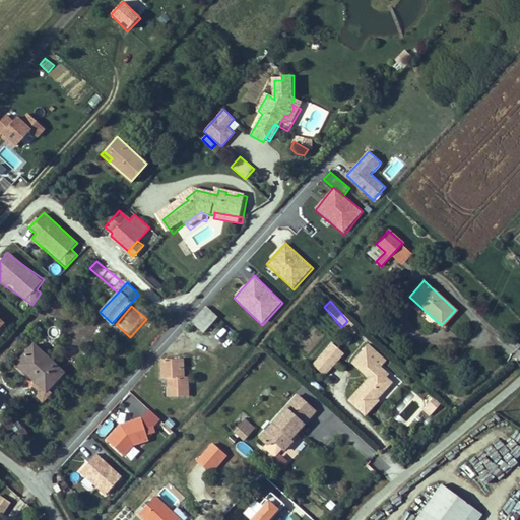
[(217,316),(206,306),(192,322),(203,331),(217,316)]
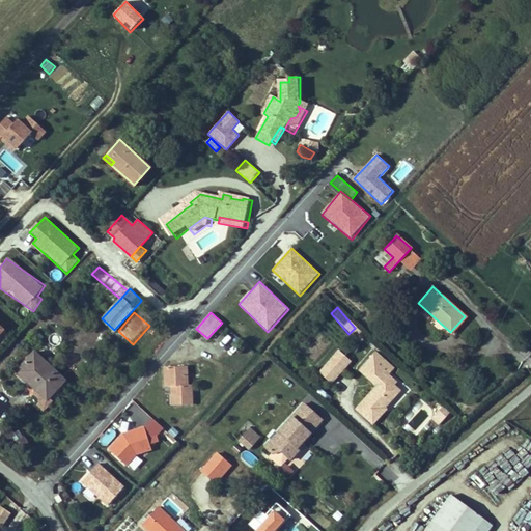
[(244,332),(245,324),(236,322),(234,330),(244,332)]
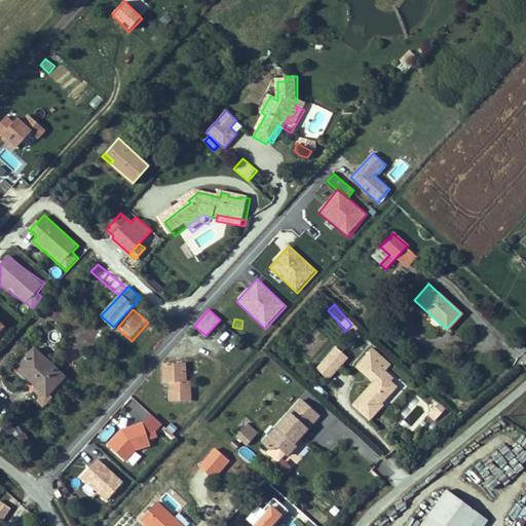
[(336,346),(314,369),(328,380),(348,359),(336,346)]
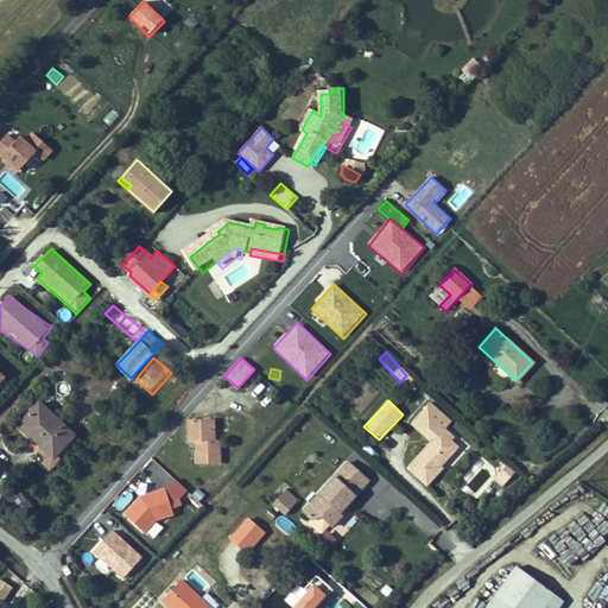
[(454,422),(434,404),(426,411),(434,417),(420,431),(434,442),(410,468),(429,487),(444,469),(443,468),(460,449),(453,442),(443,434),(447,431),(454,422)]
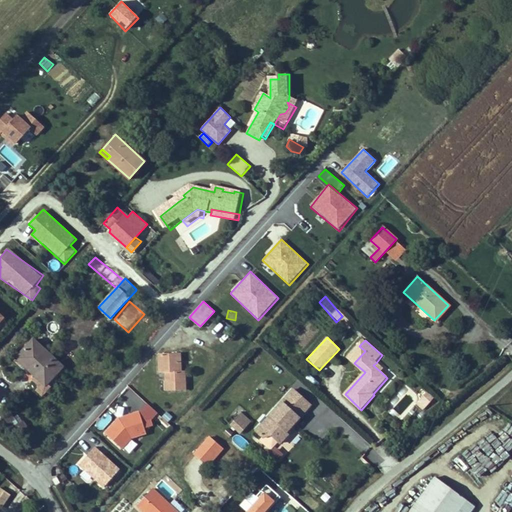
[(47,383),(62,367),(32,341),(16,358),(31,371),(34,368),(39,372),(37,374),(47,383)]
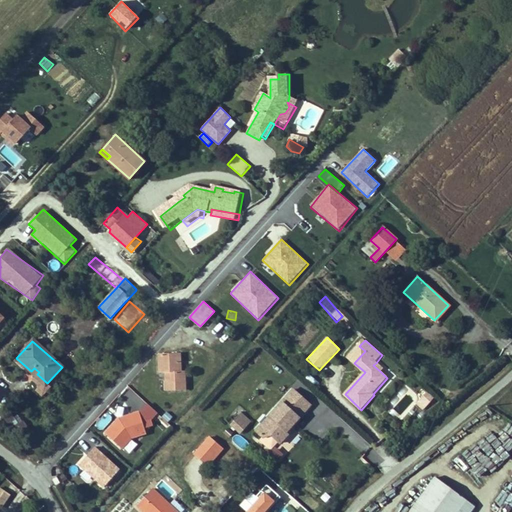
[(348,358),(354,363),(365,351),(359,346),(348,358)]
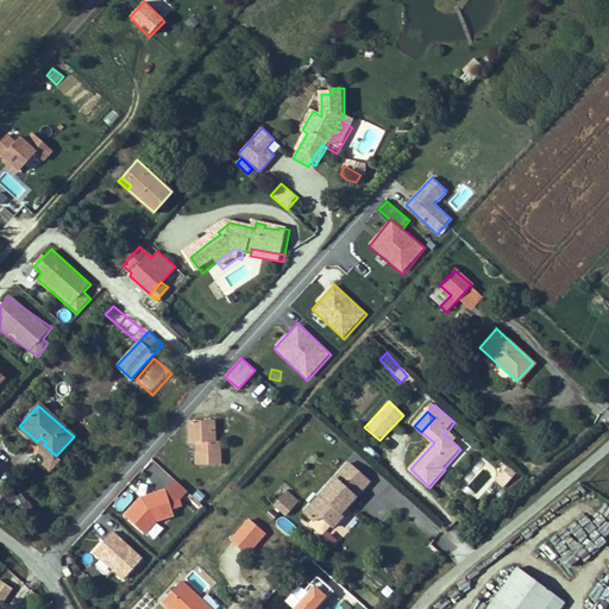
[(215,431),(214,419),(188,420),(189,443),(196,443),(198,464),(221,463),(220,440),(213,440),(213,431),(215,431)]
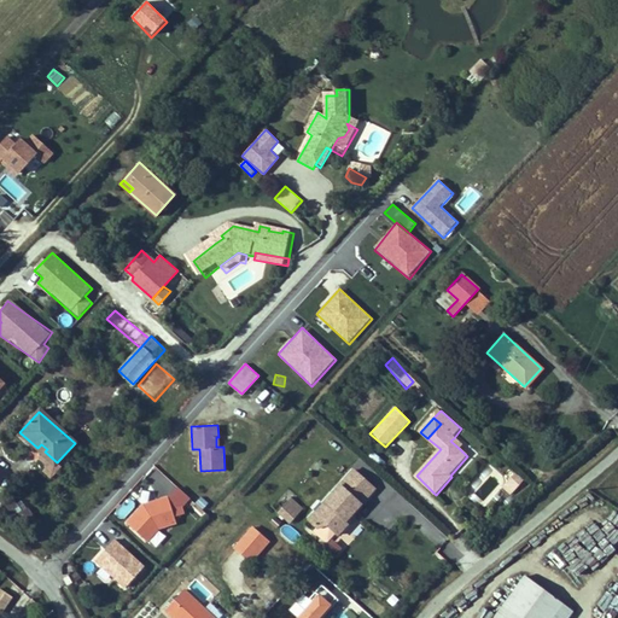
[(450,441),(460,449),(462,447),(454,438),(450,441)]
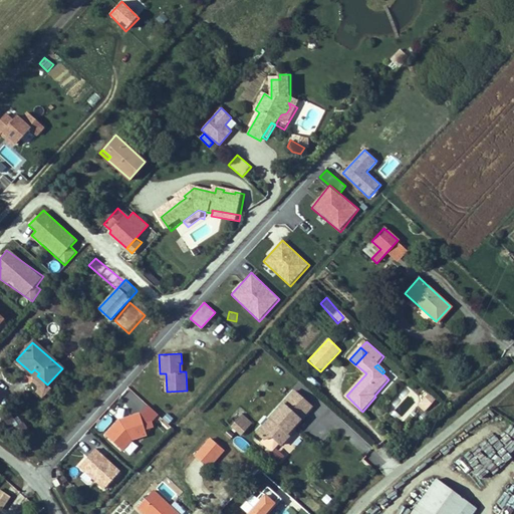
[(295,391),(257,434),(264,439),(272,437),(281,445),(290,435),(288,433),(293,428),(300,419),(298,417),(310,404),(295,391)]
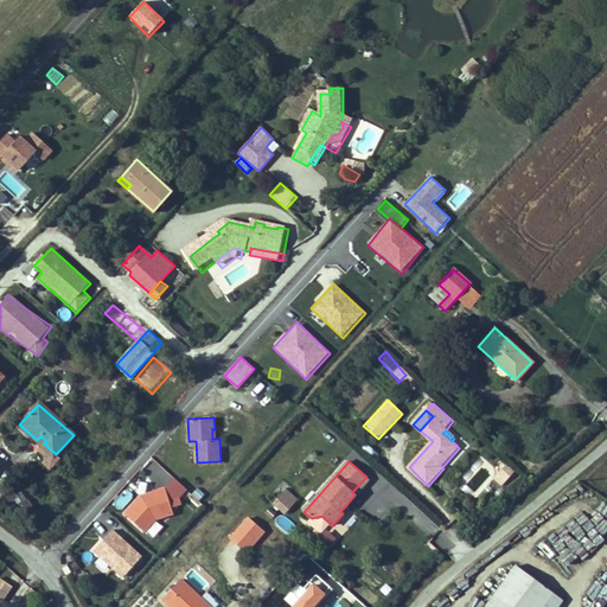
[(505,465),(497,475),(508,484),(516,473),(505,465)]
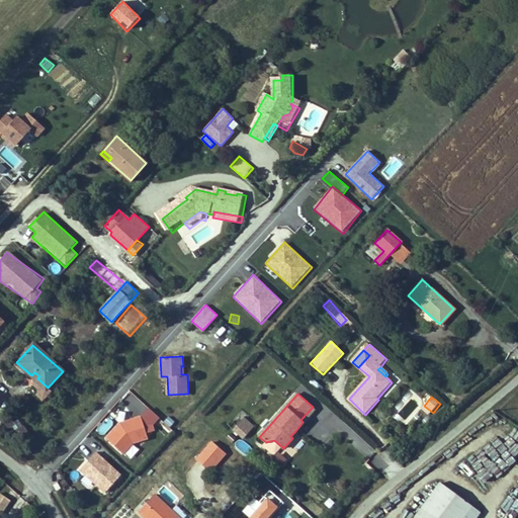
[(313,407),(300,420),(303,422),(315,410),(313,407)]
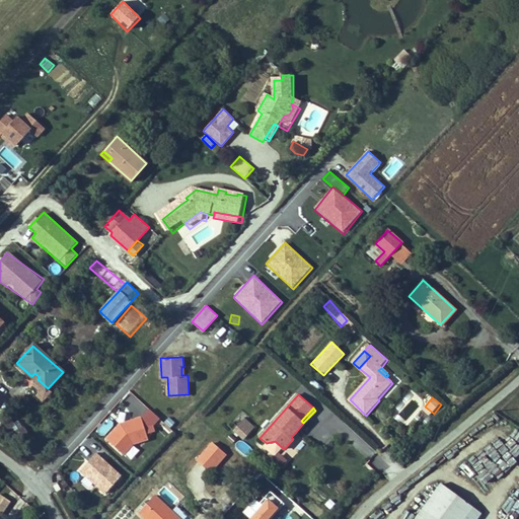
[(138,411),(105,439),(123,458),(149,435),(142,428),(148,423),(138,411)]
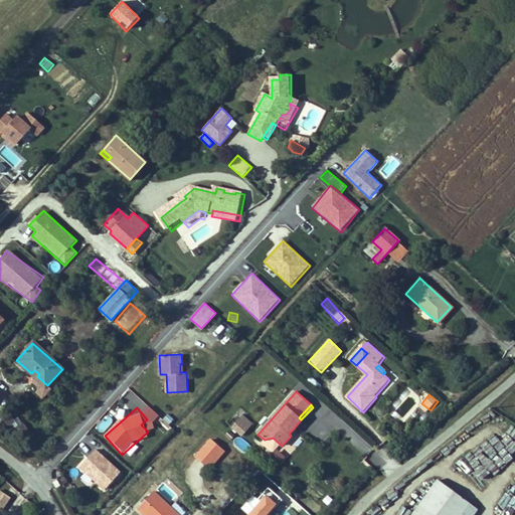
[(20,426),(11,413),(4,418),(18,440),(30,432),(24,423),(20,426)]
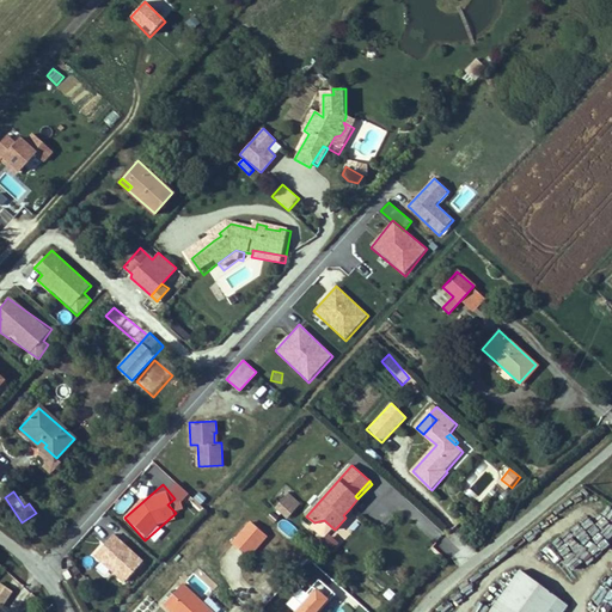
[(287,518),(294,509),(285,500),(276,509),(287,518)]
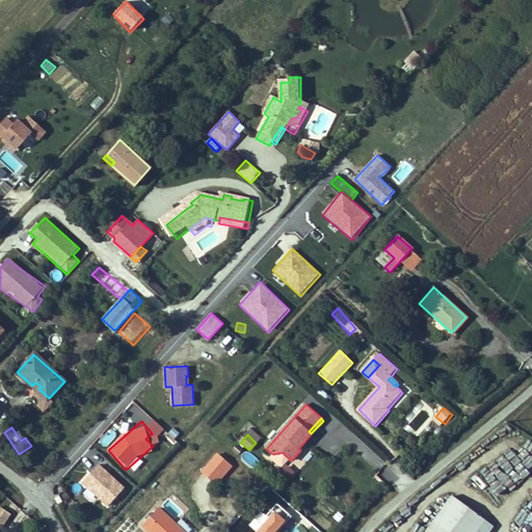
[(531,453),(531,444),(527,442),(523,450),(531,453)]
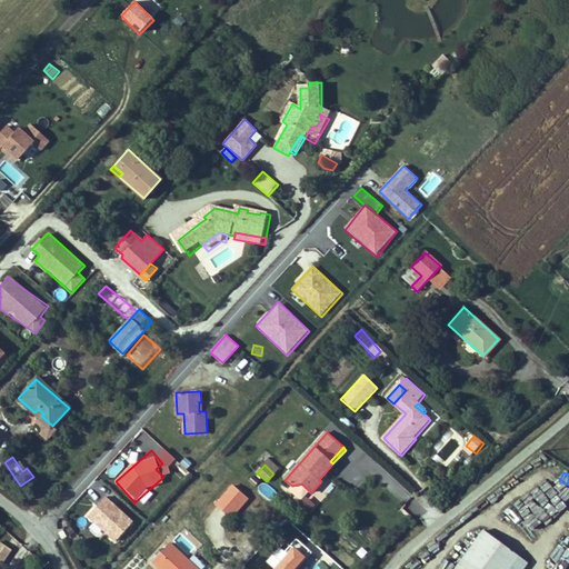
[(557,477),(549,483),(551,486),(541,495),(556,513),(563,507),(558,499),(568,491),(557,477)]
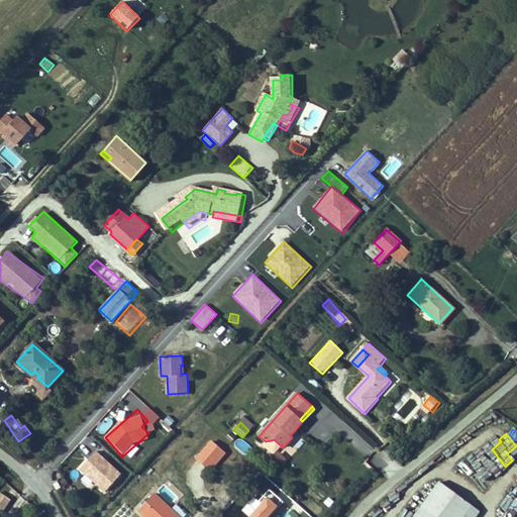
[(240,438),(234,443),(245,453),(250,447),(240,438)]
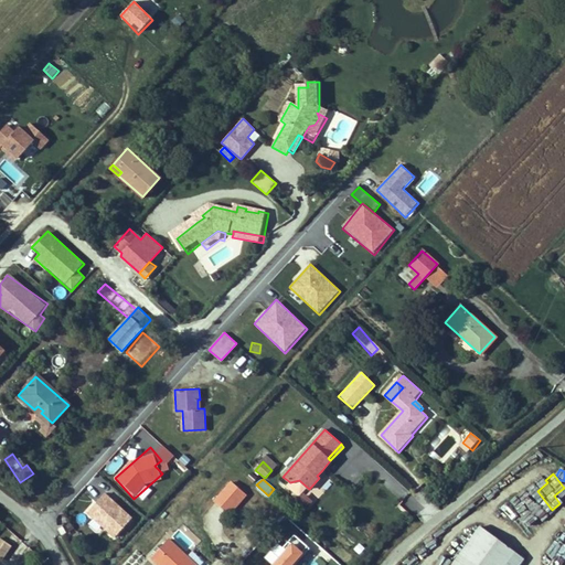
[(231,481),(213,501),(230,515),(247,496),(231,481)]
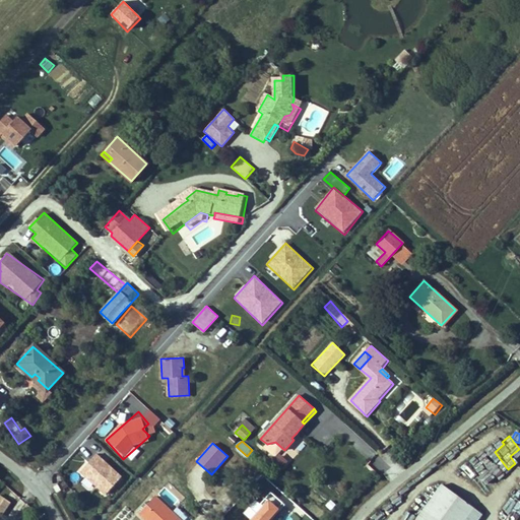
[(390,447),(385,449),(389,457),(383,460),(381,456),(373,460),(378,472),(397,463),(390,447)]
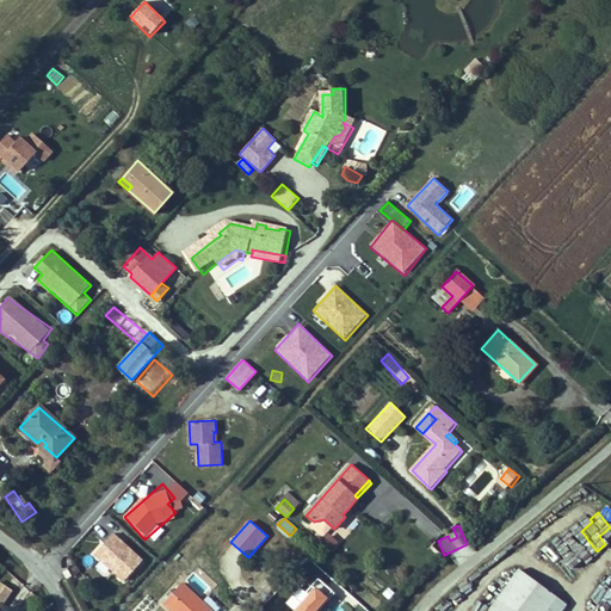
[(98,562),(94,567),(105,579),(111,573),(123,586),(146,563),(113,532),(91,555),(98,562)]
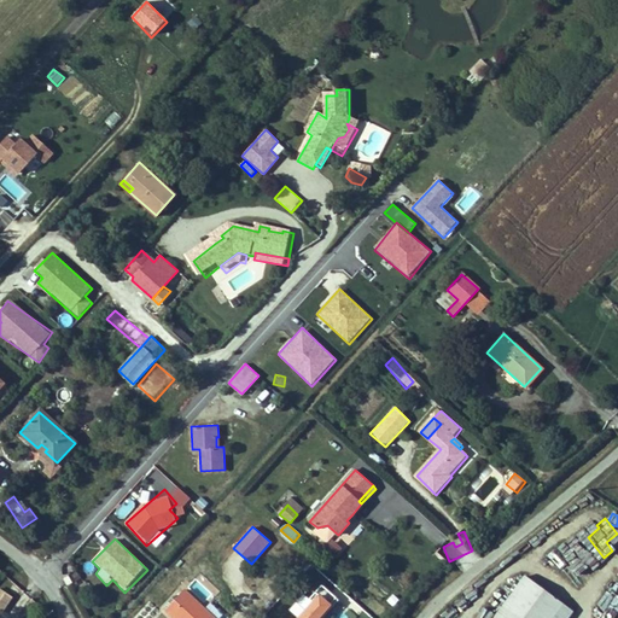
[(576,560),(570,563),(577,578),(594,570),(579,538),(569,543),(576,560)]
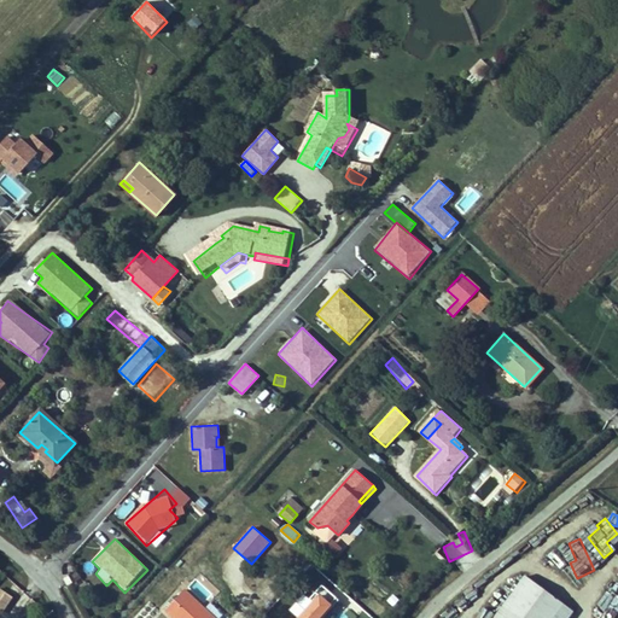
[(567,617),(572,612),(525,577),(495,617),(567,617)]
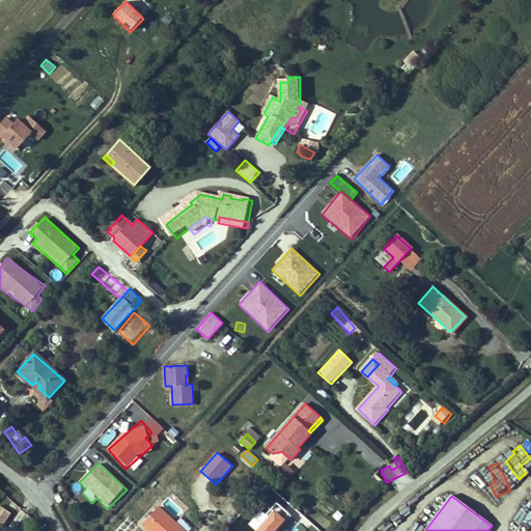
[(0,526),(4,528),(10,510),(0,506),(0,526)]
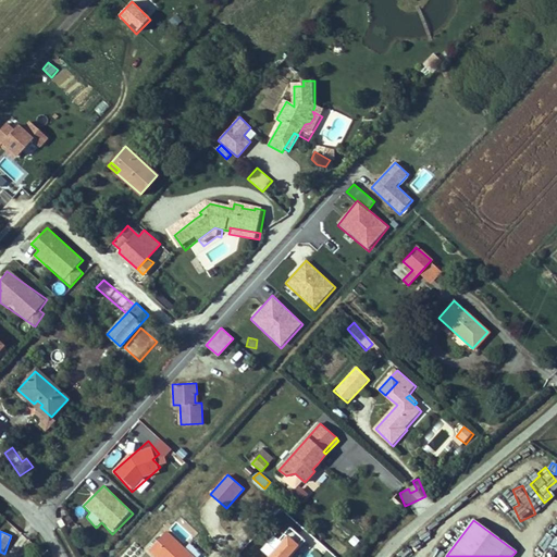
[(190,556),(164,532),(148,551),(155,556),(190,556)]
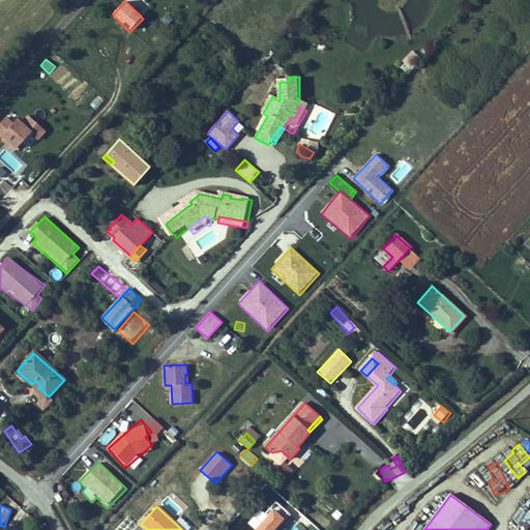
[(284,518),(288,513),(277,506),(274,510),(284,518)]
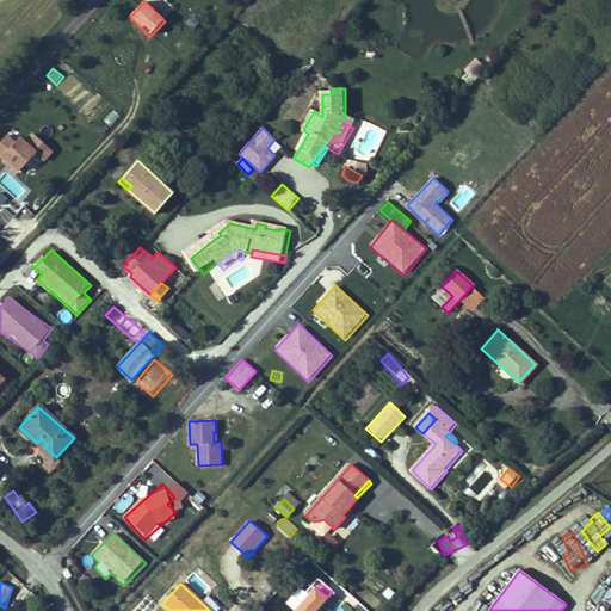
[(610,602),(610,591),(597,586),(592,600),(609,608),(610,602)]
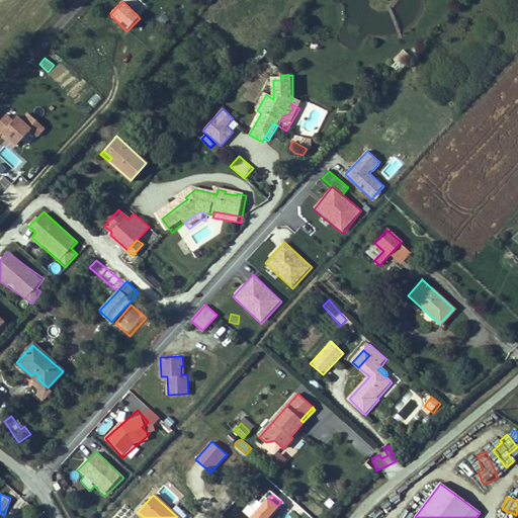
[(250,517),(270,517),(278,509),(266,499),(250,517)]
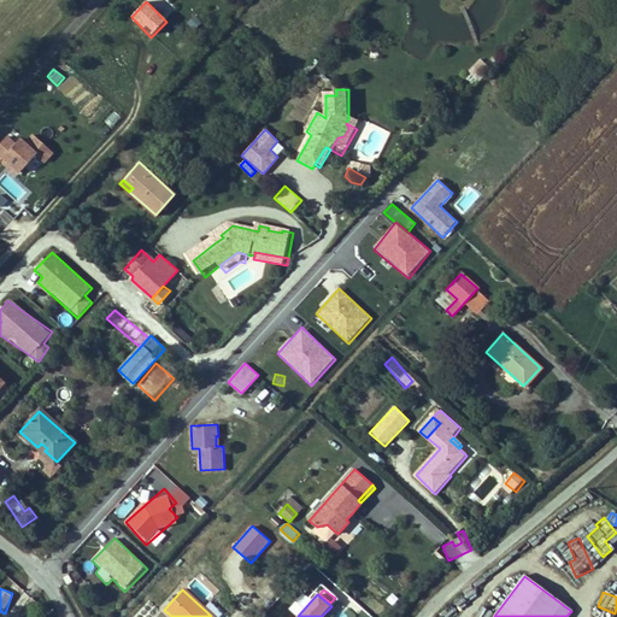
[(270,616),(295,616),(301,611),(288,599),(270,616)]
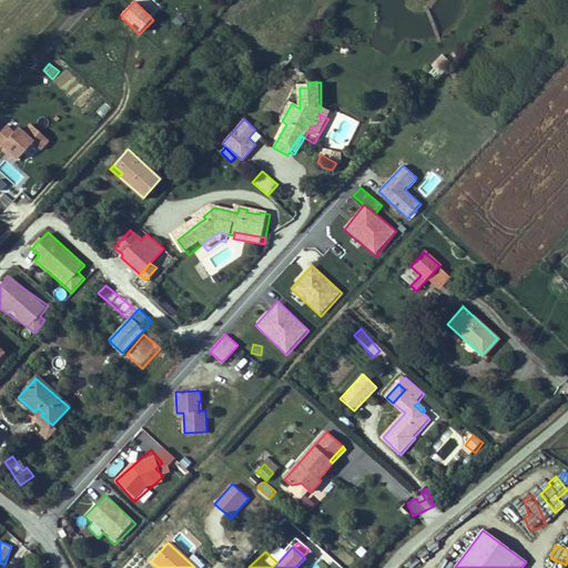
[(312,567),(326,567),(328,567),(320,558),(311,567),(312,567)]
